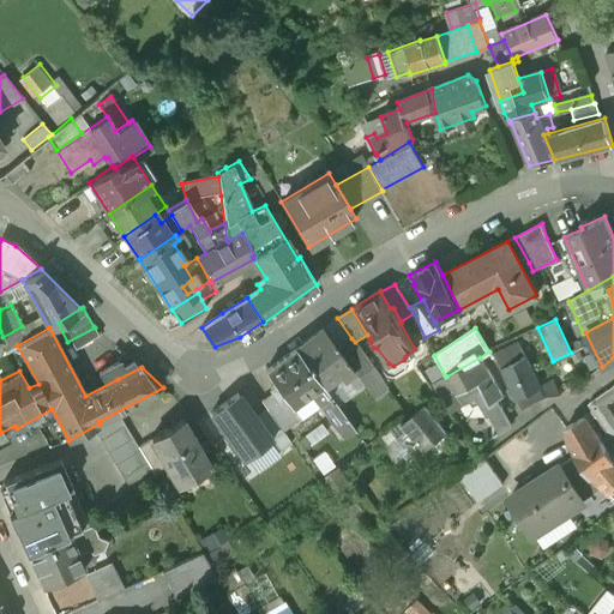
[(337,349),(321,329),(296,348),(321,384),(337,373),(342,379),(353,371),(337,349)]
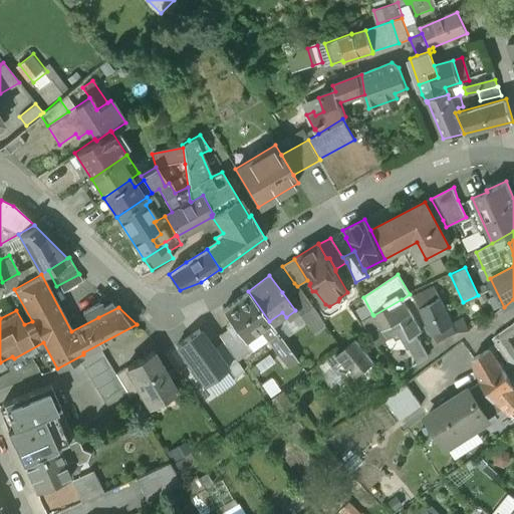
[(118,307),(91,281),(90,280),(83,291),(98,317),(118,307)]
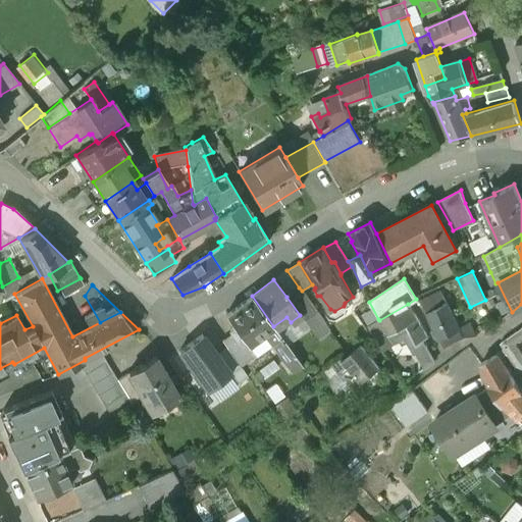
[(302,291),(299,288),(286,297),(300,315),(318,340),(329,330),(302,291)]
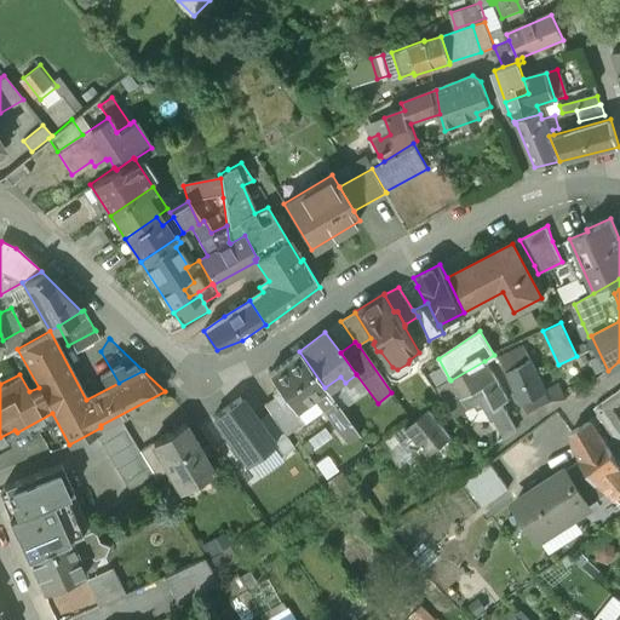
[(524,349),(501,360),(522,403),(527,413),(545,403),(550,401),(566,400),(558,383),(545,390),(524,349)]
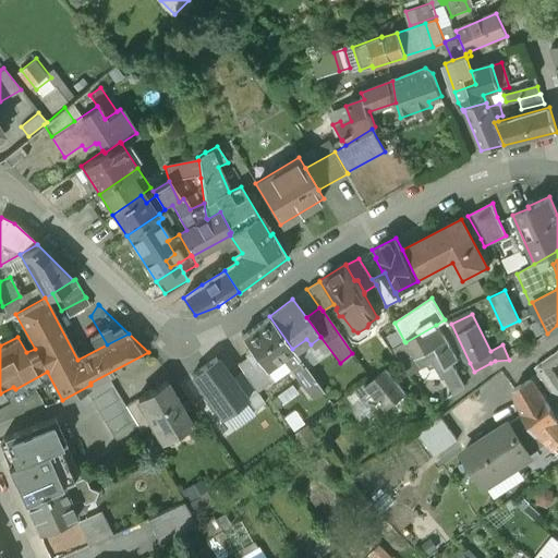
[(269,316),(242,337),(266,368),(281,358),(292,349),(269,316)]
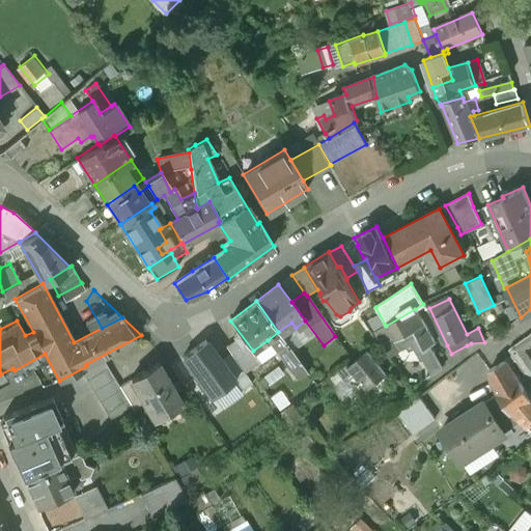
[(415,309),(386,326),(385,325),(374,331),(388,354),(399,347),(410,342),(417,353),(418,353),(422,360),(424,359),(434,373),(442,367),(429,344),(435,341),(415,309)]
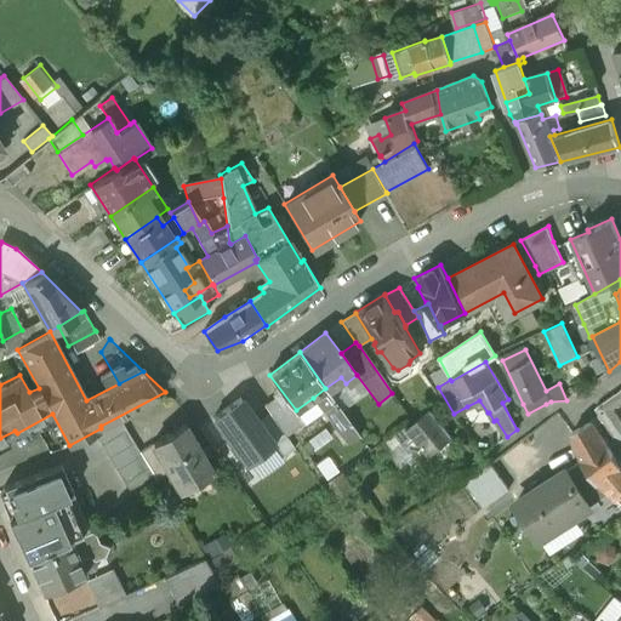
[(325,388),(313,398),(339,432),(343,427),(339,421),(346,416),(325,388)]
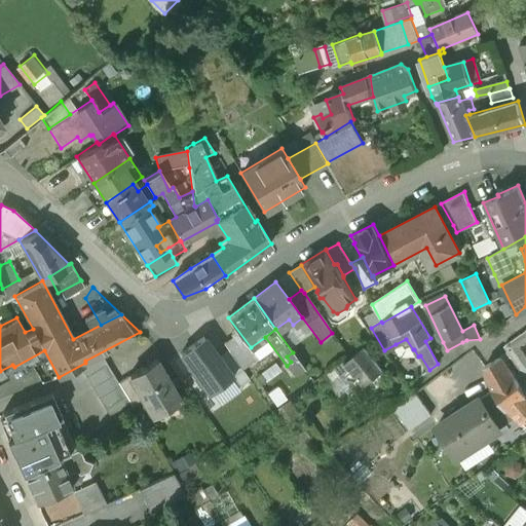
[(525,329),(503,345),(522,371),(525,368),(525,355),(518,344),(525,338),(525,329)]
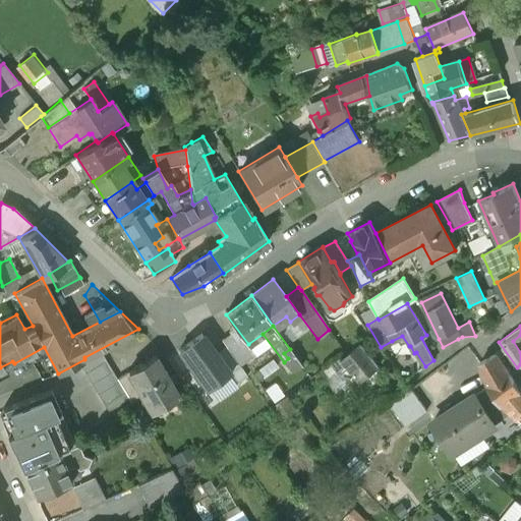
[(201,334),(178,350),(208,390),(230,373),(201,334)]
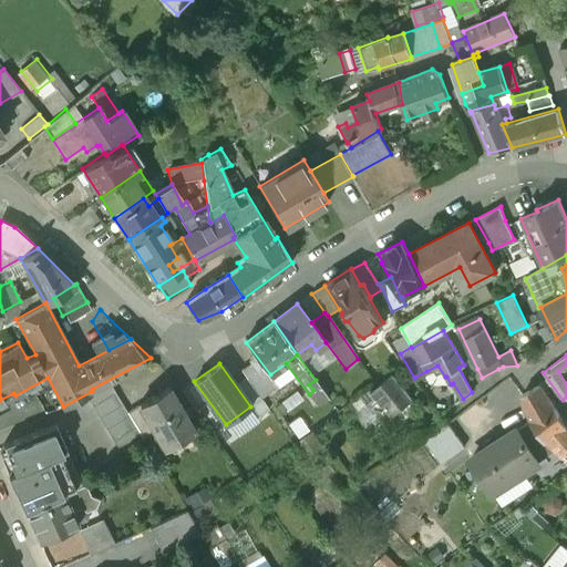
[(412,399),(390,373),(370,388),(391,414),(412,399)]
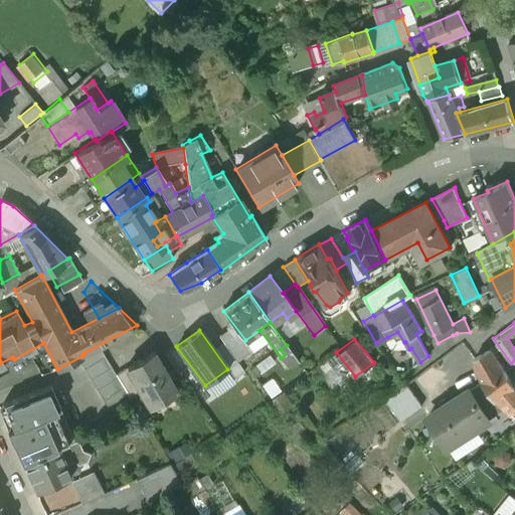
[(491,349),(475,357),(476,367),(483,381),(484,381),(488,387),(498,380),(499,381),(508,376),(491,349)]
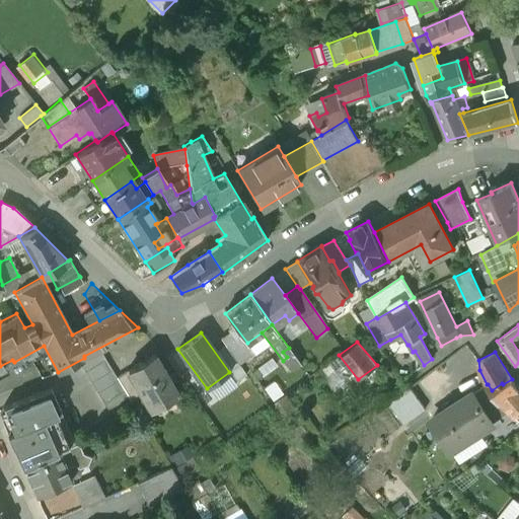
[(153,355),(127,370),(141,393),(151,411),(177,394),(153,355)]
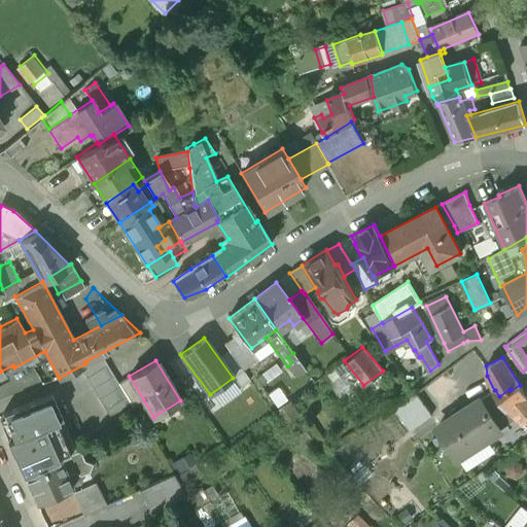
[(143,399),(129,376),(118,382),(133,405),(143,399)]
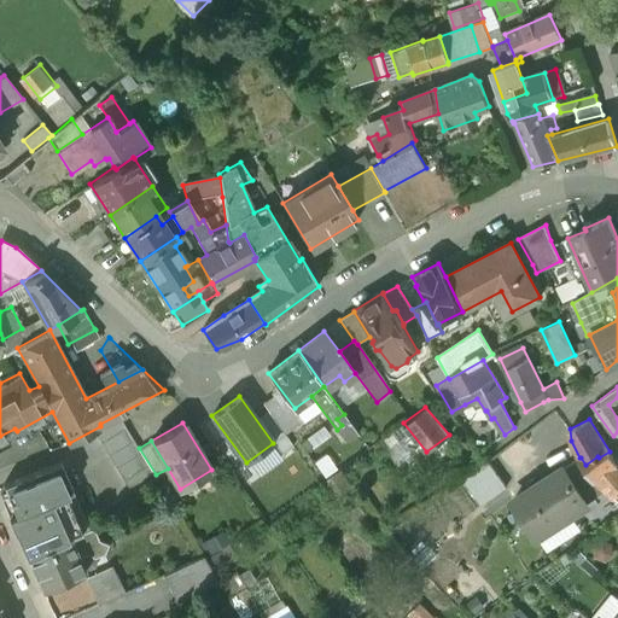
[(610,452),(599,458),(598,456),(586,465),(595,481),(606,490),(613,496),(617,493),(617,465),(617,466),(610,452)]
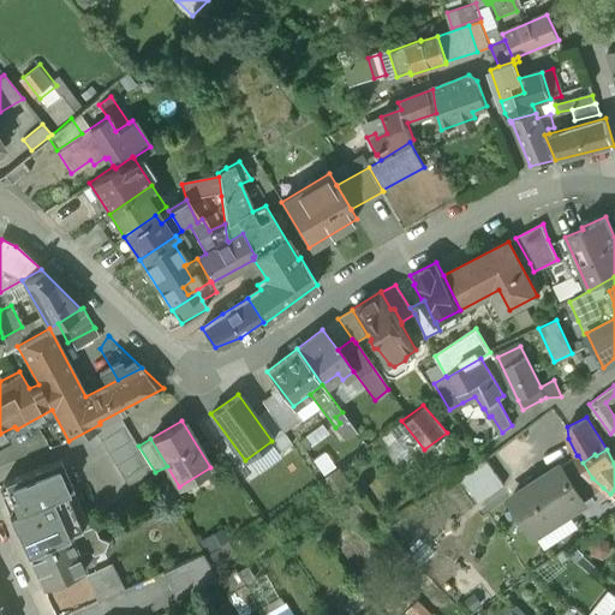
[(583,463),(578,455),(577,455),(561,465),(584,500),(603,488),(592,478),(583,463)]
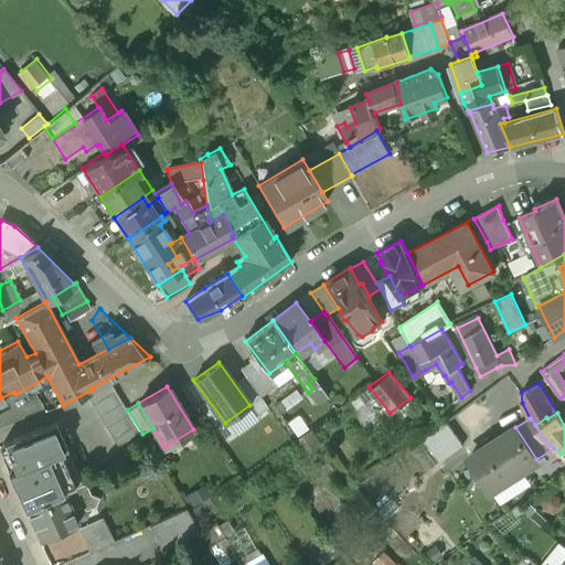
[(14,469),(8,472),(12,483),(13,482),(24,509),(25,508),(74,487),(59,451),(66,448),(54,422),(2,443),(14,469)]
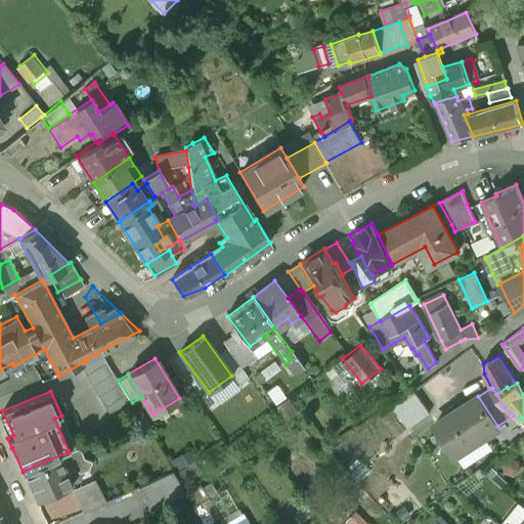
[(413,391),(393,405),(408,427),(430,412),(413,391)]
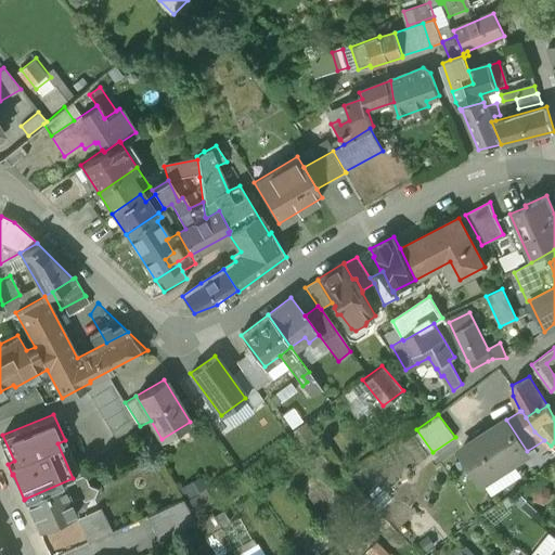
[(506,420),(461,450),(481,481),(527,451),(506,420)]
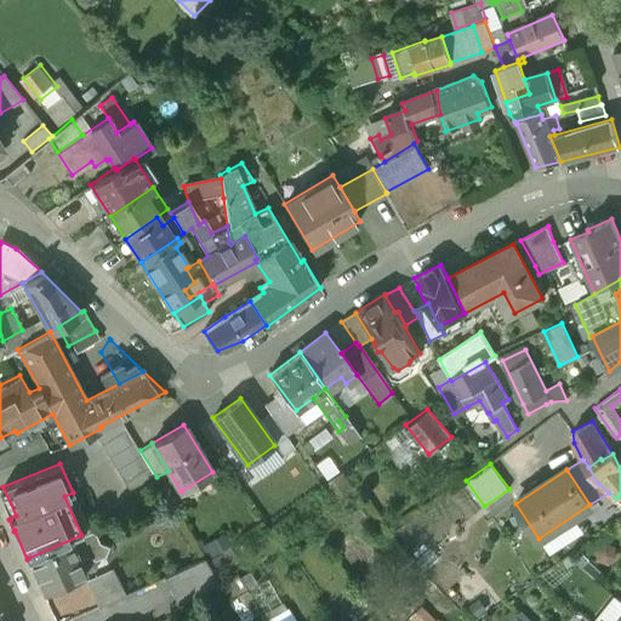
[(81,535),(28,558),(43,592),(85,574),(79,559),(85,557),(95,560),(104,556),(104,554),(108,546),(98,542),(93,529),(81,535)]
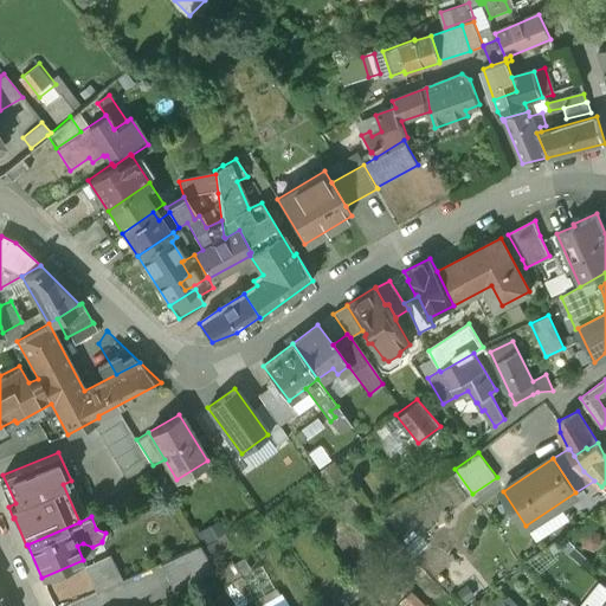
[(199,545),(160,562),(172,588),(213,569),(199,545)]
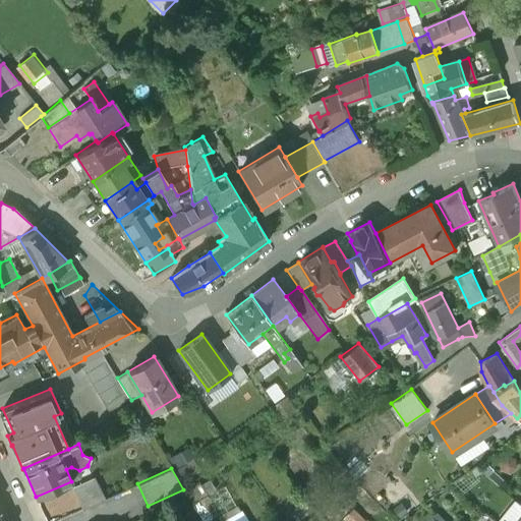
[(93,476),(72,486),(82,508),(92,505),(105,499),(93,476)]
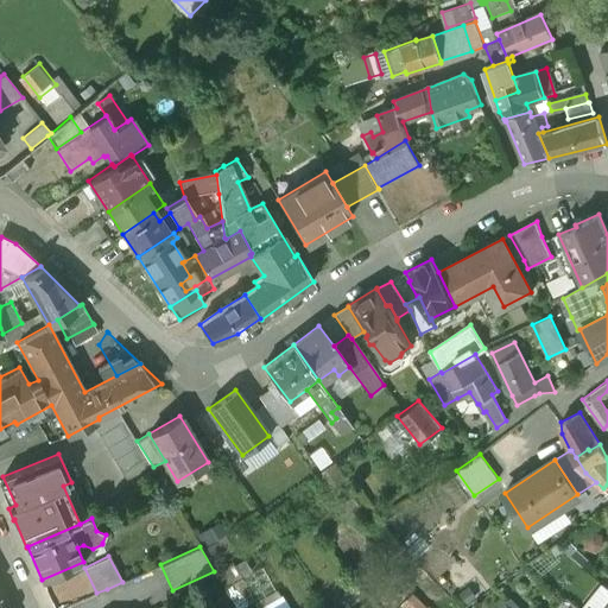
[(122,582),(107,589),(112,599),(126,591),(122,582)]
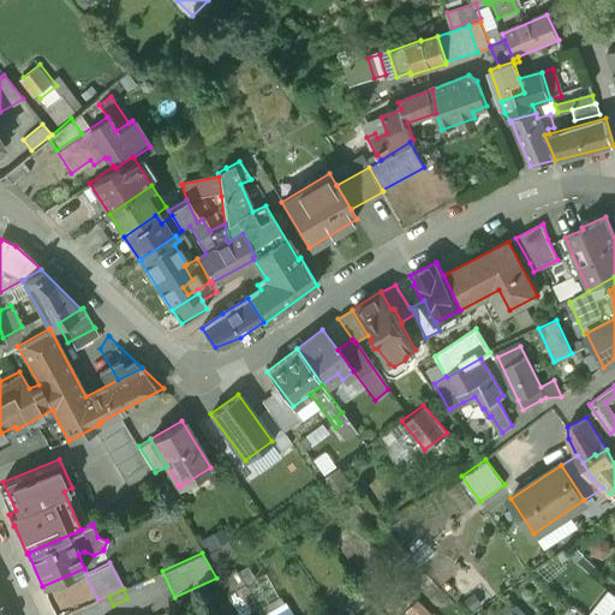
[(441,614),(421,595),(401,614),(441,614)]
